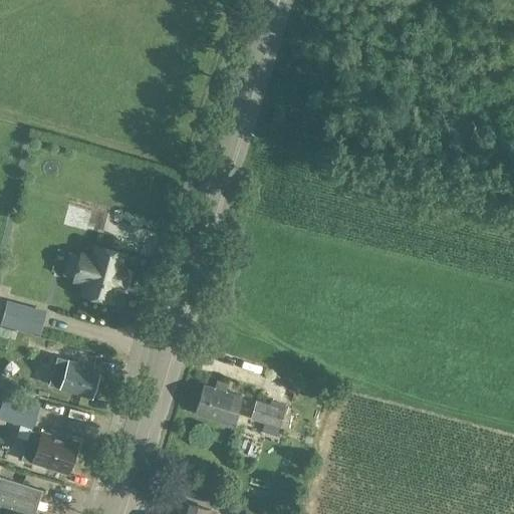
[(93,257),(82,253),(74,279),(85,282),(82,294),(111,302),(125,254),(97,246),(93,257)]
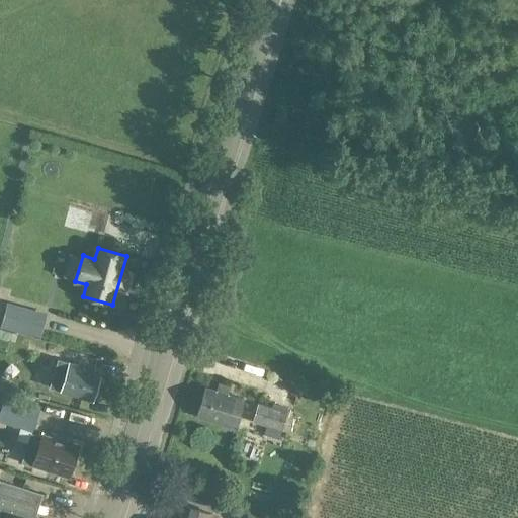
[(48,314),(7,303),(0,327),(40,338),(48,314)]
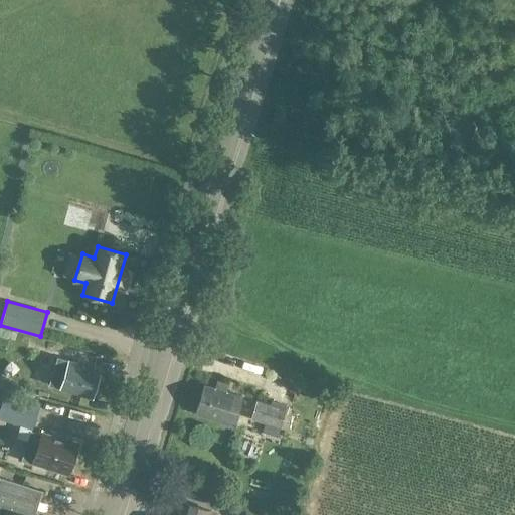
[(69,361),(60,389),(91,398),(99,374),(81,368),(82,365),(69,361)]
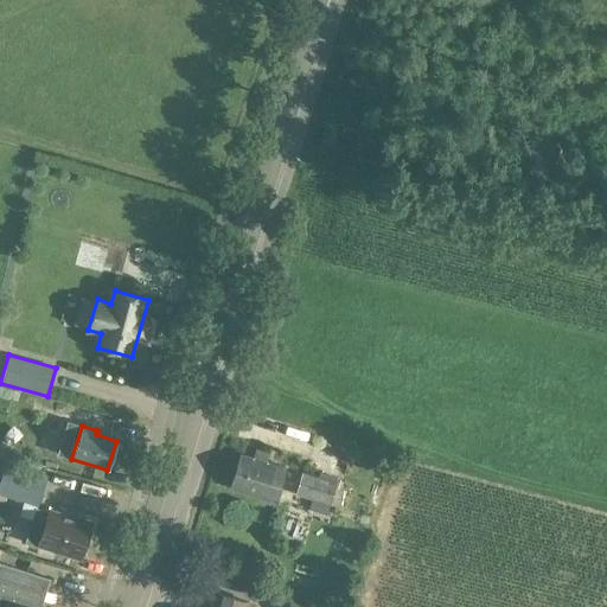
[(319,478),(371,494),(383,459),(331,442),(319,478)]
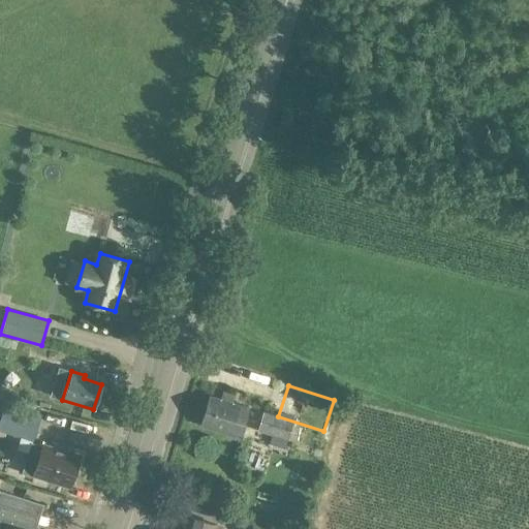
[(249,409),(210,397),(200,426),(240,438),(249,409)]
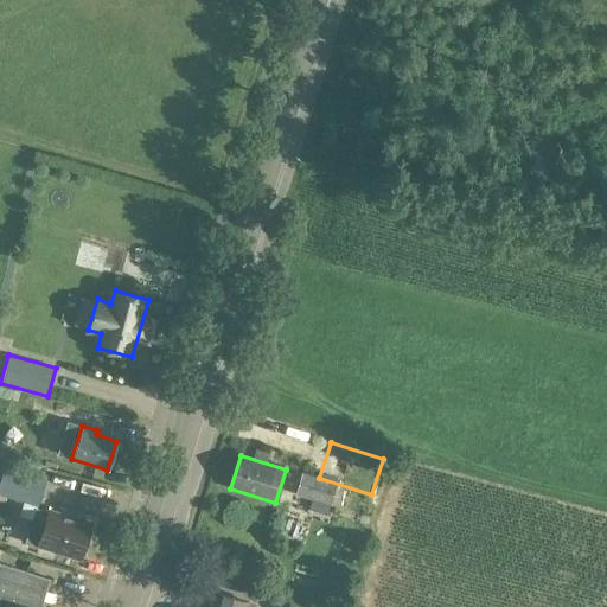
[(49,477),(5,464),(0,479),(0,494),(39,508),(49,477)]
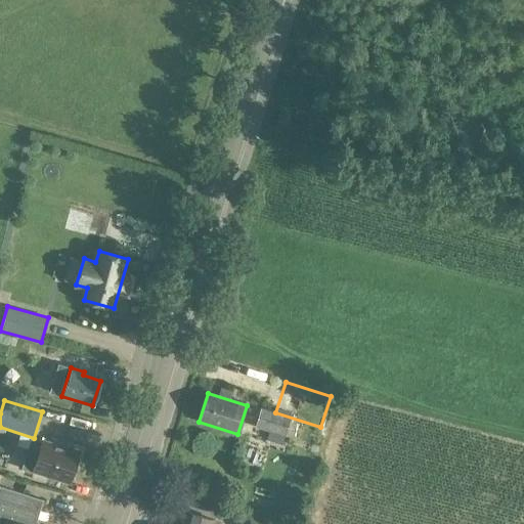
[(66,408),(58,423),(76,430),(82,416),(66,408)]
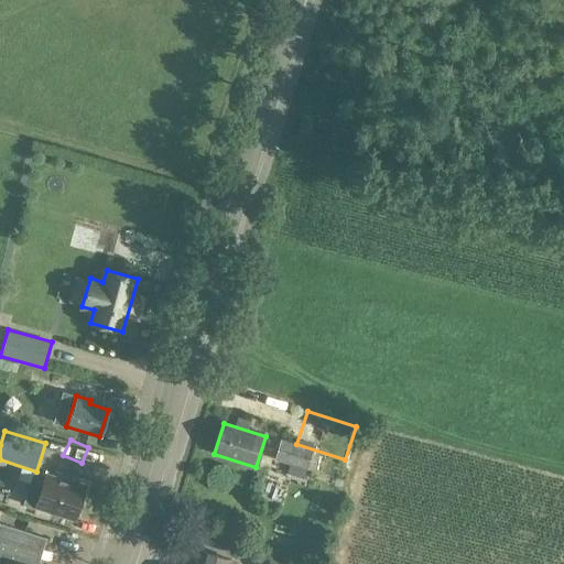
[(272,440),(268,456),(303,466),(307,448),(272,440)]
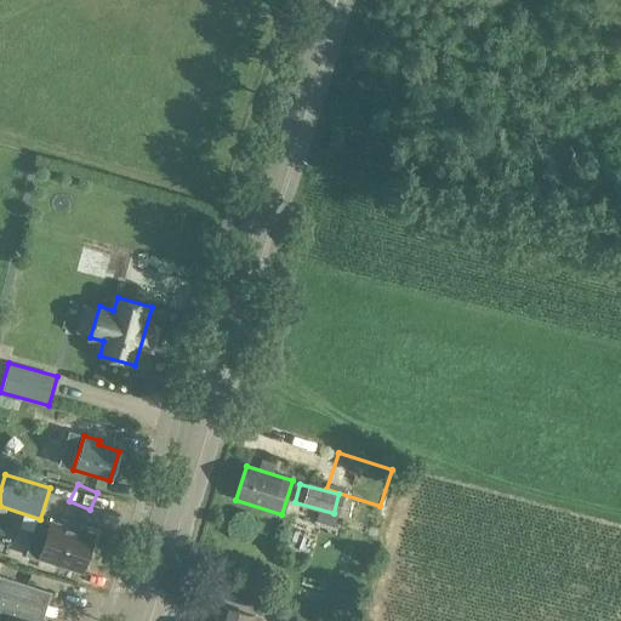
[(318,518),(314,533),(355,545),(360,530),(318,518)]
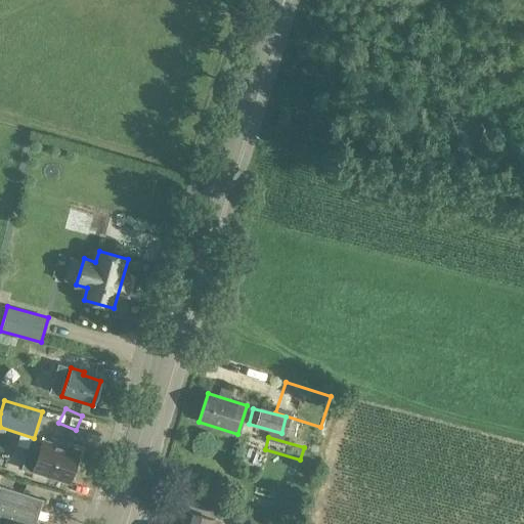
[(78,453),(43,443),(43,444),(32,440),(27,456),(38,460),(34,473),(48,477),(49,474),(70,480),(78,453)]
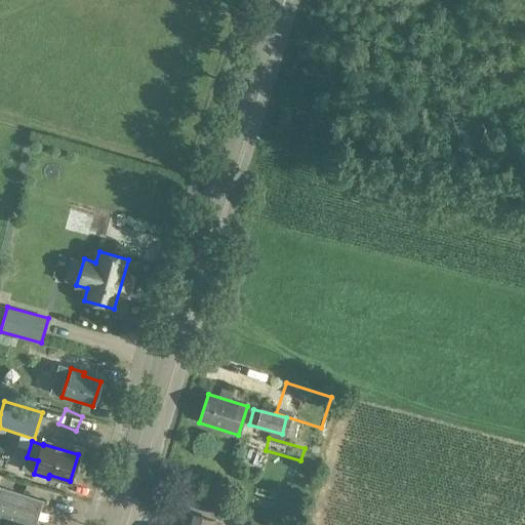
[(0,486),(0,524),(22,524),(21,524),(23,520),(15,518),(23,494),(0,486)]
